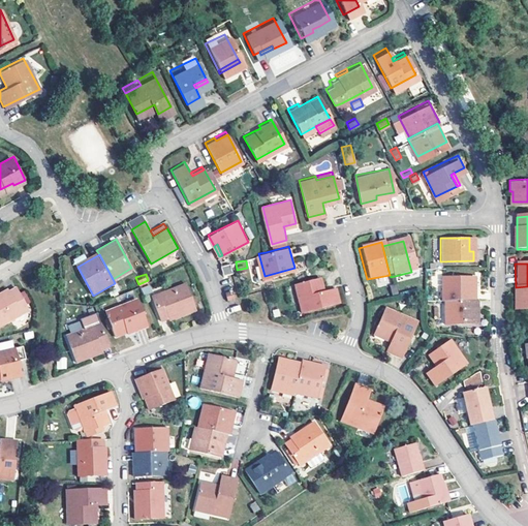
[(340,303),(336,287),(324,289),(322,290),(319,279),(297,284),(303,311),(340,303)]
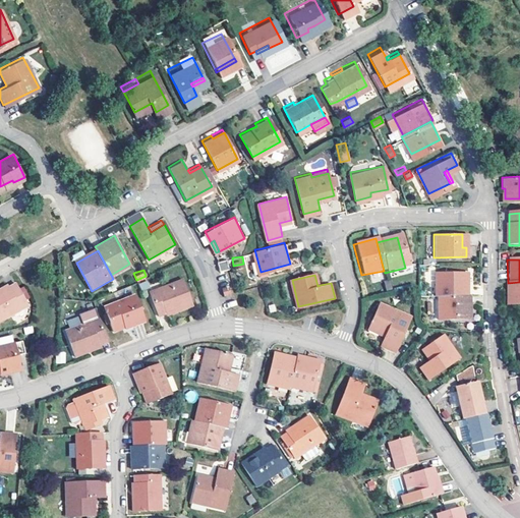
[(436,297),(466,297),(465,275),(432,275),(432,297),(436,297)]
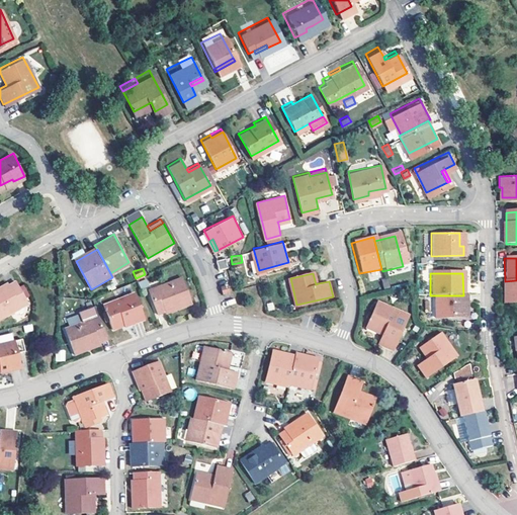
[(146,275),(137,278),(139,285),(148,283),(146,275)]
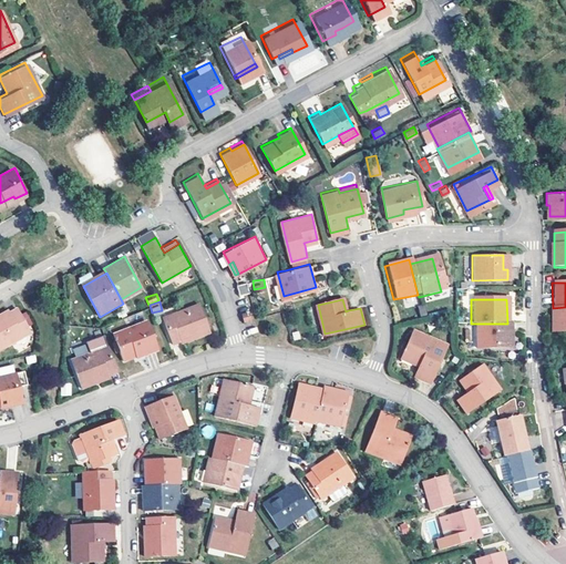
[(196,334),(197,338),(213,331),(201,304),(164,319),(174,344),(182,340),(196,334)]
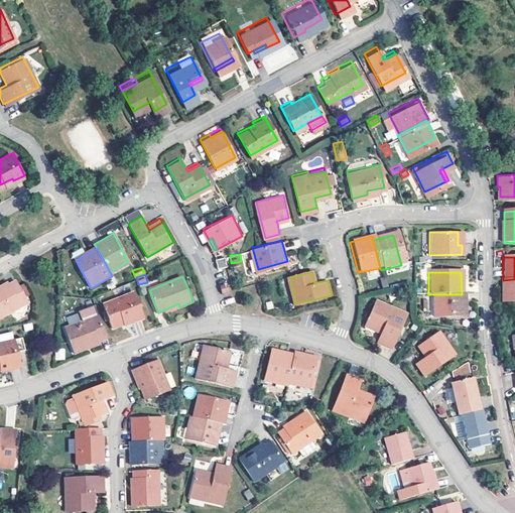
[(514,303),(514,279),(503,280),(500,280),(502,303),(514,303)]
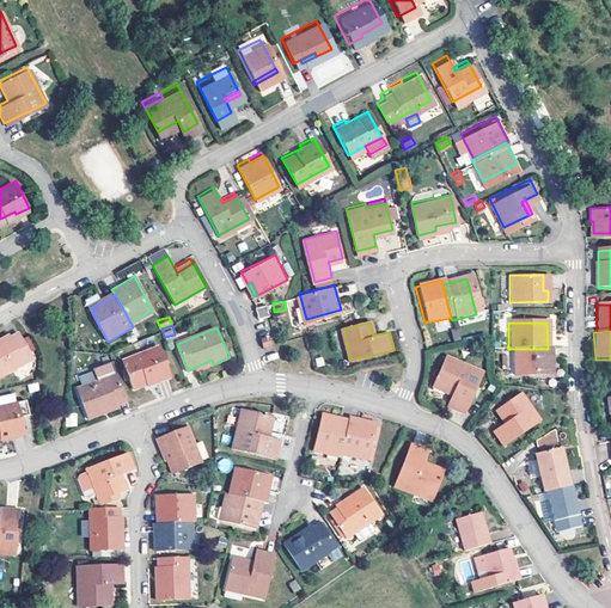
[(5,345),(1,341),(0,342),(0,373),(2,379),(37,360),(23,333),(17,338),(5,345)]
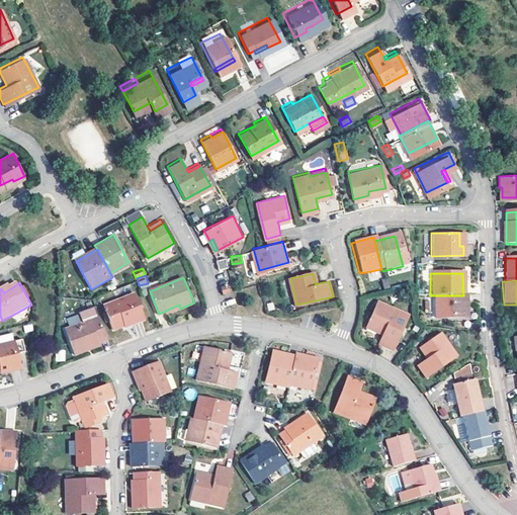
[(11,282),(1,288),(4,292),(14,286),(11,282)]
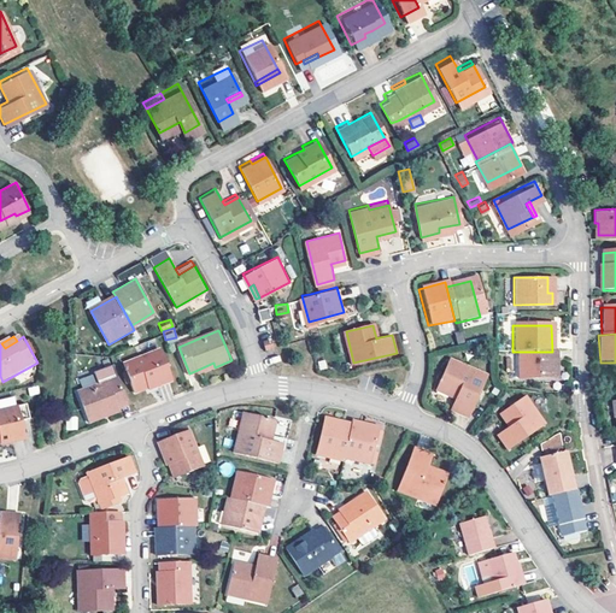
[(123,361),(135,389),(150,383),(159,379),(160,383),(172,378),(159,347),(123,361)]
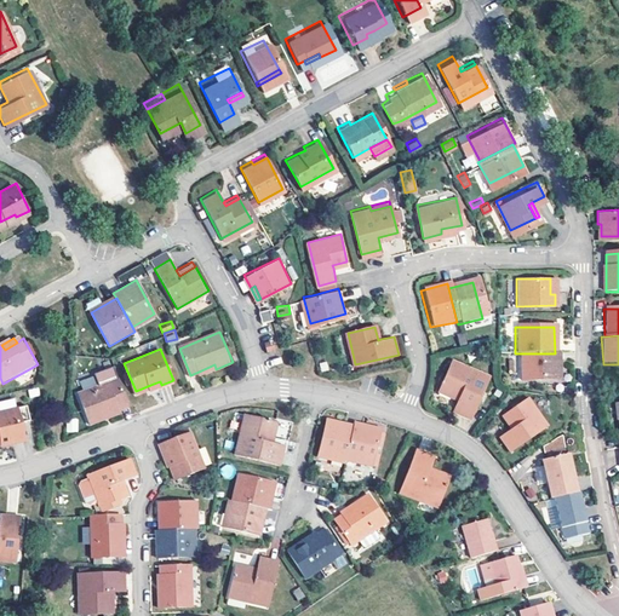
[(557,383),(559,353),(555,353),(519,353),(519,383),(557,383)]
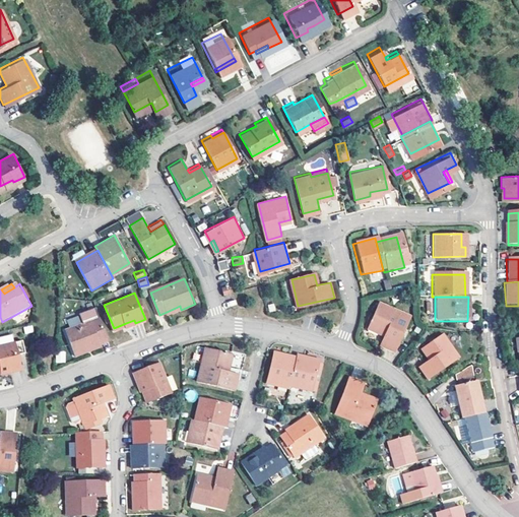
[(388,315),(390,311),(377,305),(375,309),(388,315)]
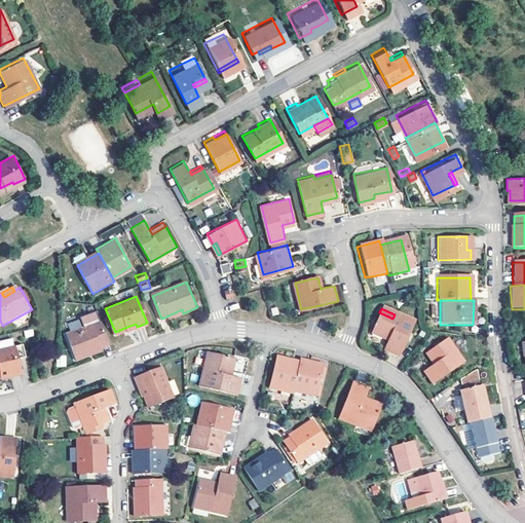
[(79,316),(83,326),(101,320),(97,309),(79,316)]
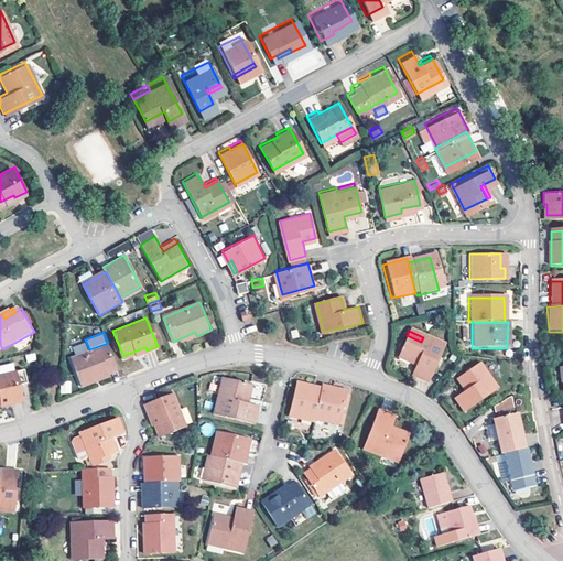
[(195,332),(181,338),(182,342),(196,336),(195,332)]
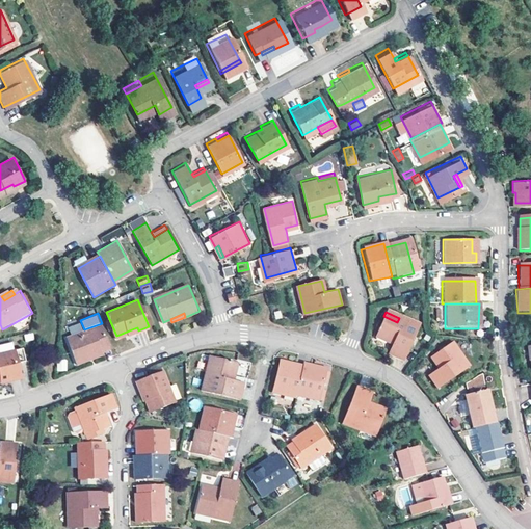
[(416,327),(399,318),(397,322),(383,316),(373,338),(389,344),(386,353),(400,361),(416,327)]
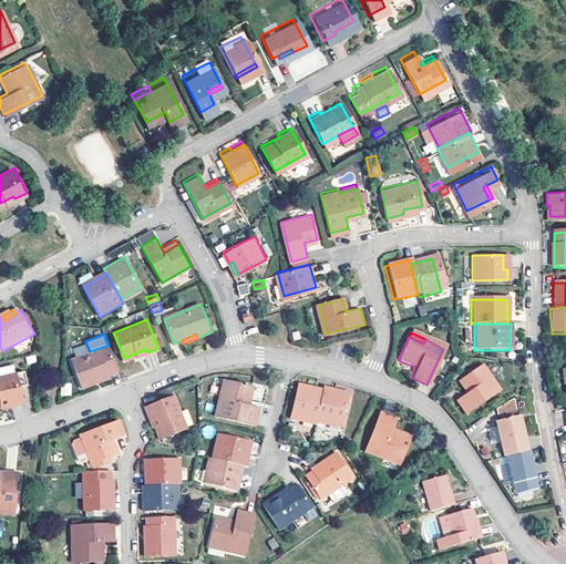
[(119,369),(109,345),(90,351),(72,359),(83,387),(96,381),(95,378),(107,373),(119,369)]
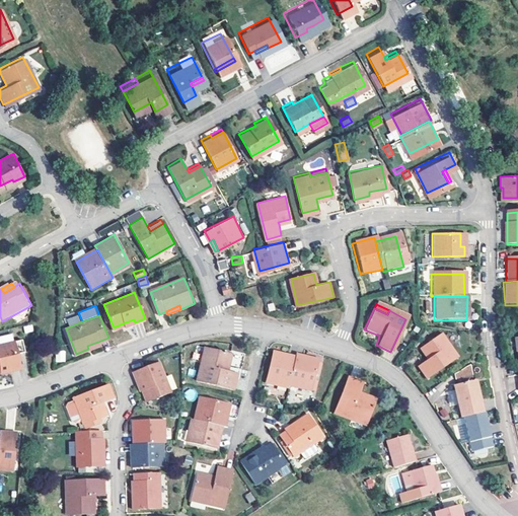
[(0,346),(14,343),(13,335),(0,337),(0,346)]
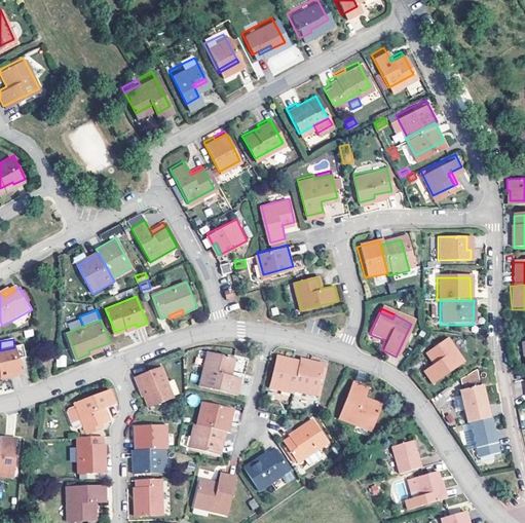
[(444,340),(425,351),(433,364),(429,366),(420,371),(429,383),(459,364),(444,340)]
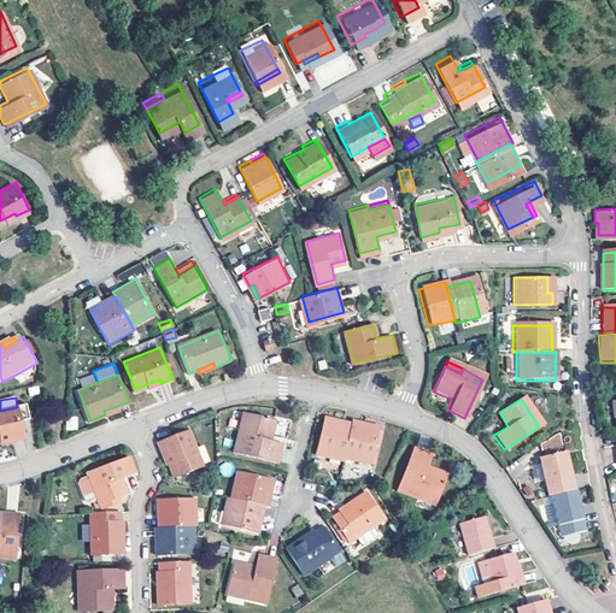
[(31,418),(28,405),(17,407),(0,411),(0,441),(4,440),(12,438),(12,442),(27,438),(23,420),(31,418)]
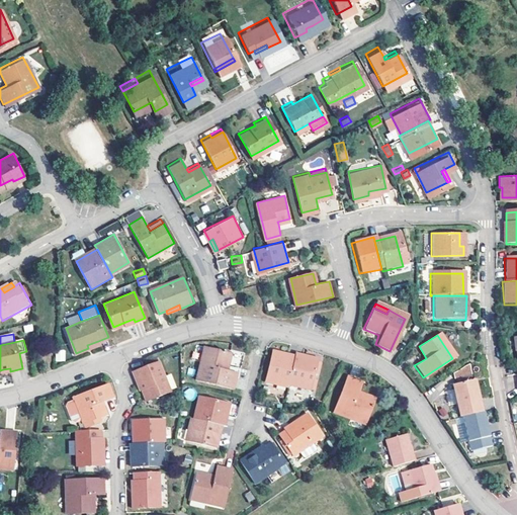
[(206,362),(211,346),(207,345),(202,361),(206,362)]
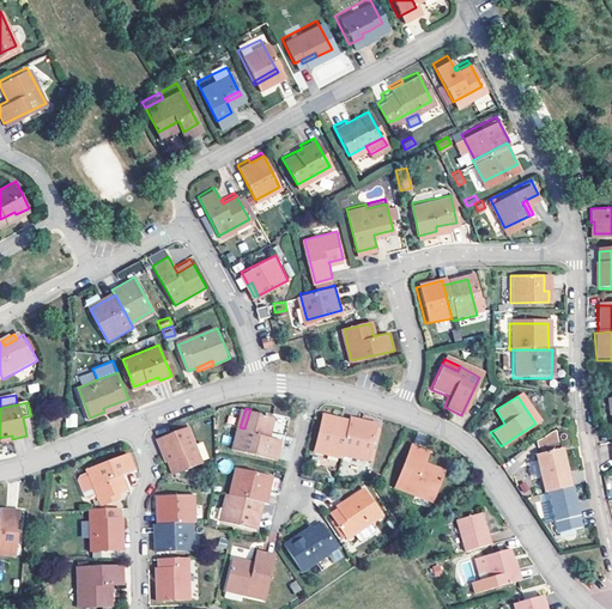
[(240,427),(235,448),(278,461),(284,442),(272,438),(277,418),(250,409),(244,428),(240,427)]
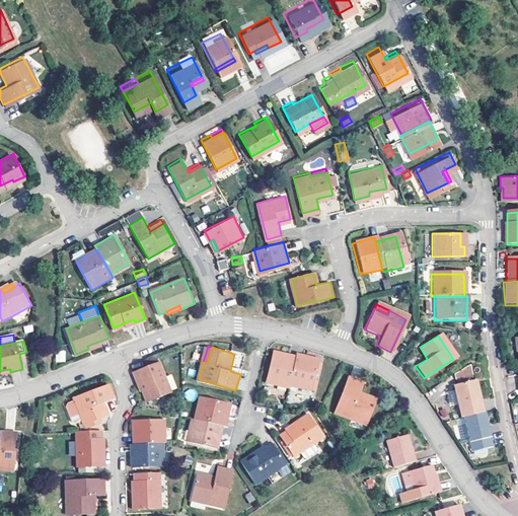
[(417,349),(424,361),(427,359),(420,347),(417,349)]
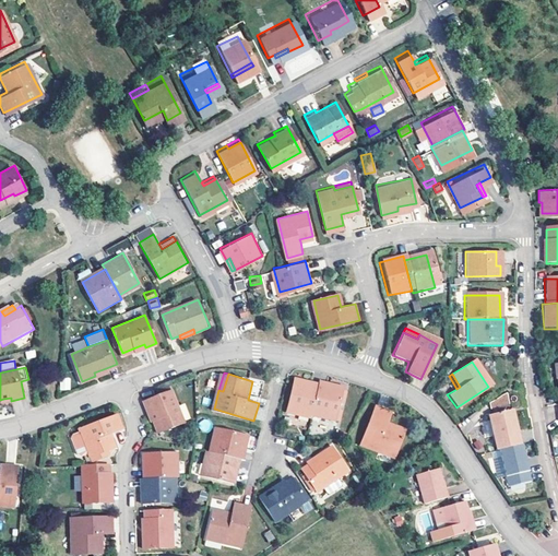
[(313,413),(320,383),(297,378),(289,411),(312,417),(313,413)]
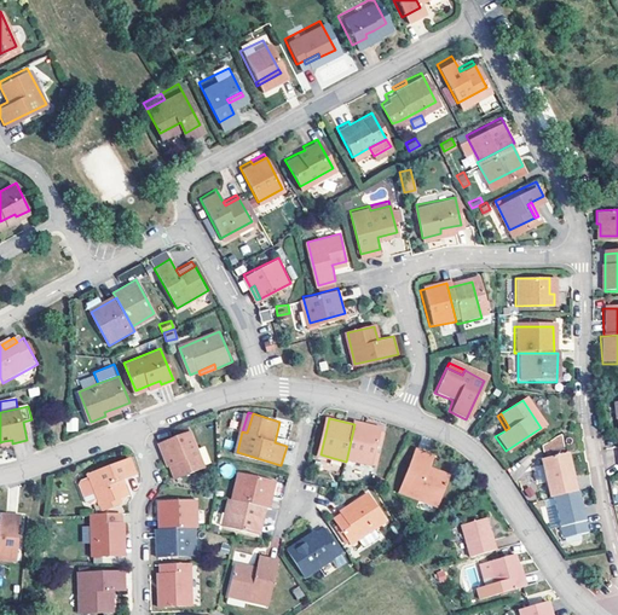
[(356,421),(354,424),(347,457),(373,464),(382,428),(356,421)]
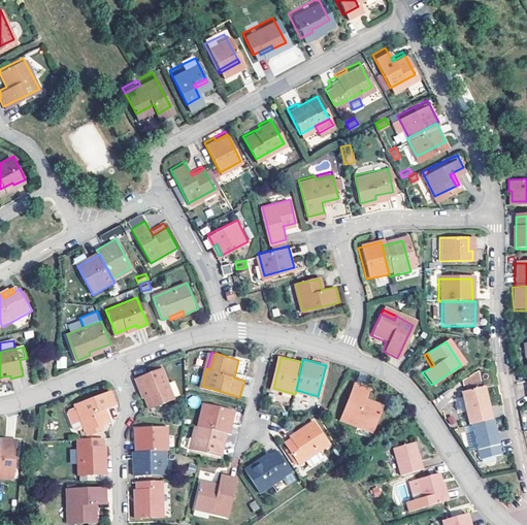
[(147,367),(150,372),(161,368),(159,363),(147,367)]
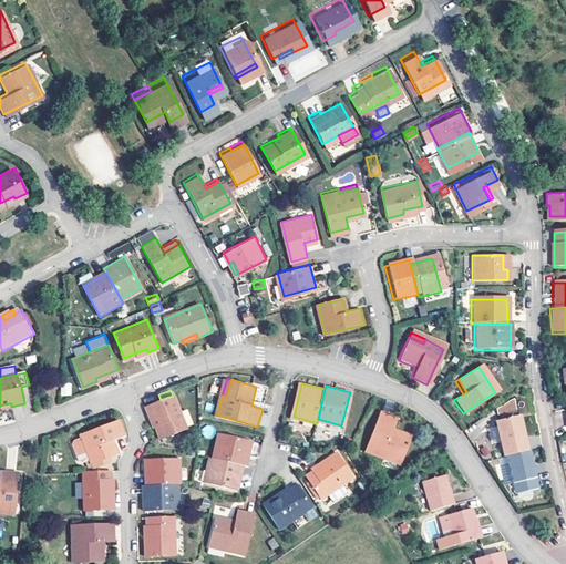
[(157,426),(163,438),(187,428),(173,396),(161,400),(145,407),(151,420),(154,419),(157,426)]
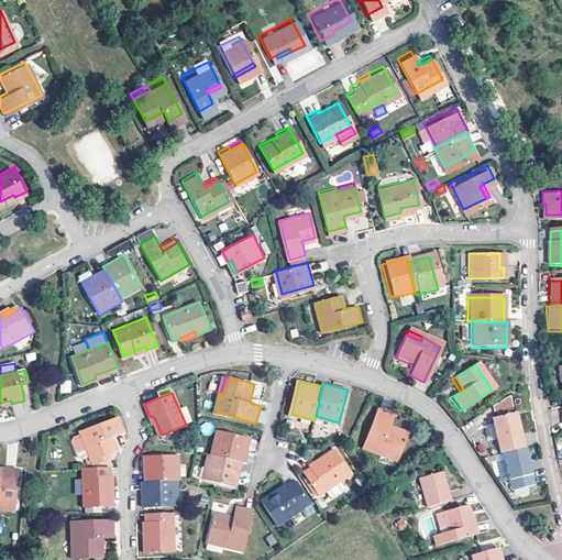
[(511,395),(492,398),(493,410),(513,407),(511,395)]
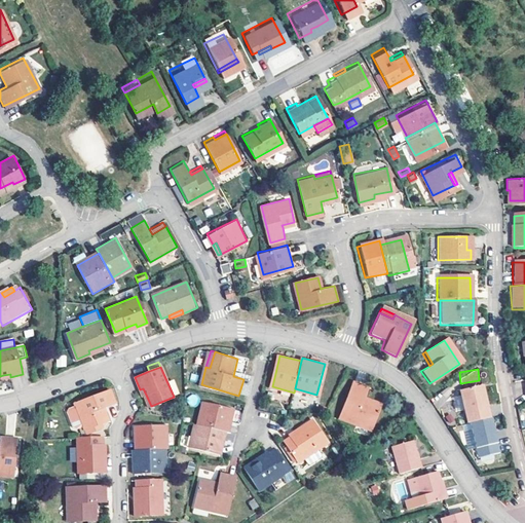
[(340,413),(354,418),(355,416),(372,422),(379,403),(365,398),(368,389),(351,383),(340,413)]
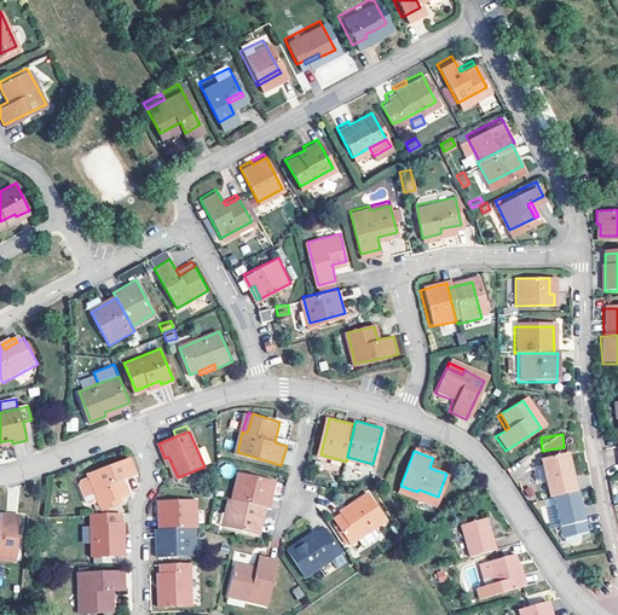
[(569,470),(564,452),(542,458),(550,495),(553,495),(577,489),(571,470),(569,470)]
